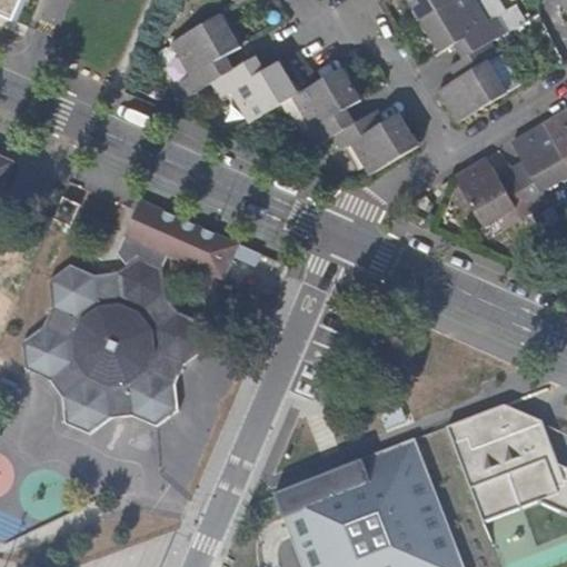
[(0,0),(0,9),(20,19),(28,0),(0,0)]
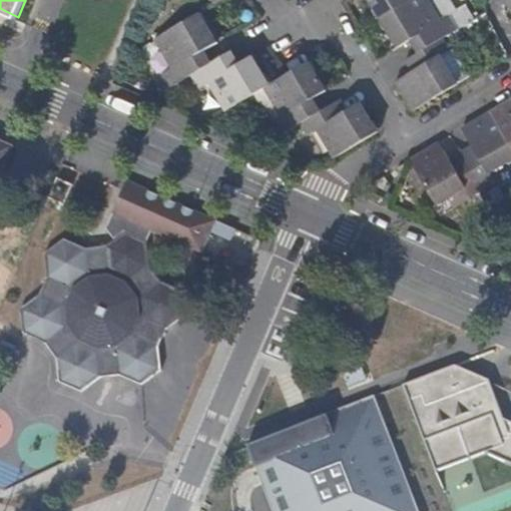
[(370,0),(380,17),(408,0),(370,0)]
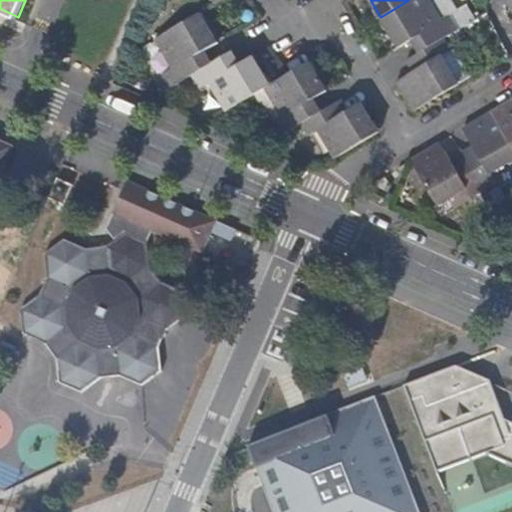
[(443,18),(432,0),(409,0),(380,17),(397,44),(411,37),(418,33),(425,46),(441,37),(459,25),(452,13),(443,18)]
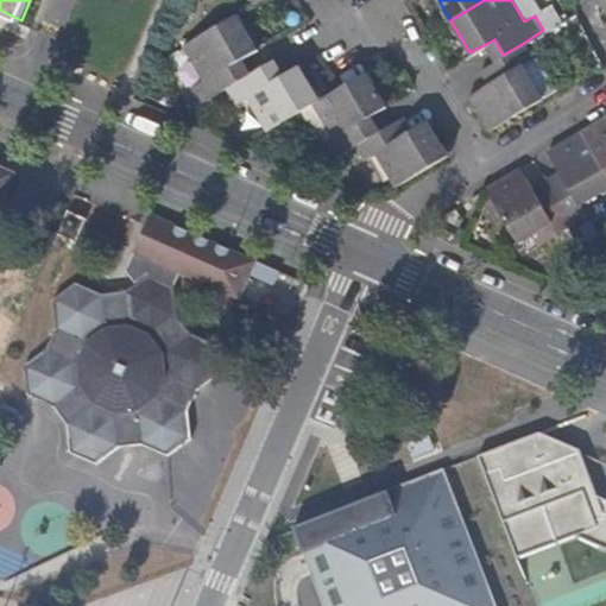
[(189,87),(197,101),(218,89),(241,75),(234,60),(240,55),(253,46),(234,12),(180,43),(200,80),(189,87)]
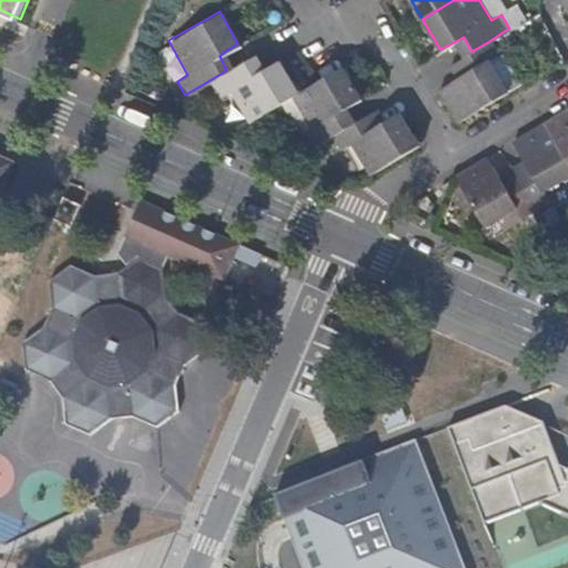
[(463,37),(456,41),(463,57),(471,51),(463,37)]
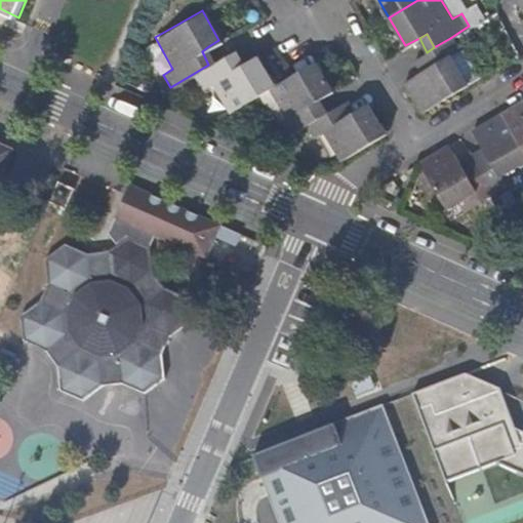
[(459,53),(450,38),(434,47),(427,52),(419,57),(427,69),(421,72),(403,83),(420,111),(465,85),(450,59),(459,53)]
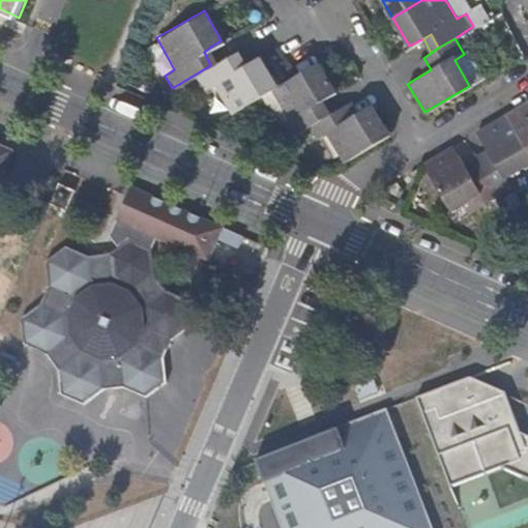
[(216,61),(209,48),(204,52),(210,65),(216,61)]
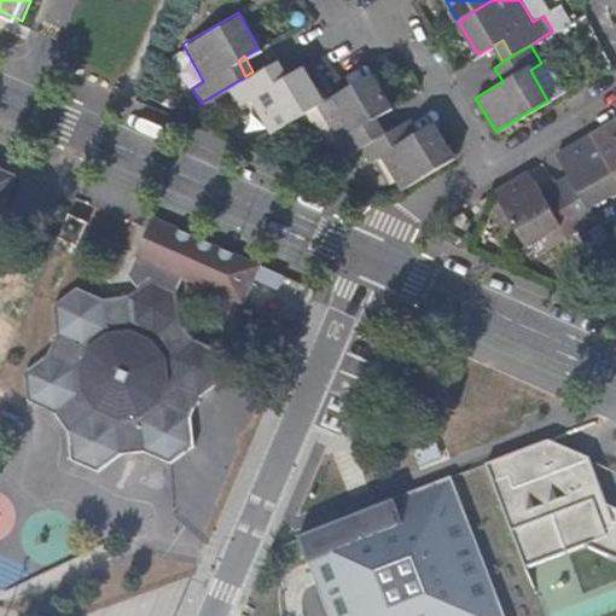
[(275,58),(267,64),(277,81),(286,75),(275,58)]
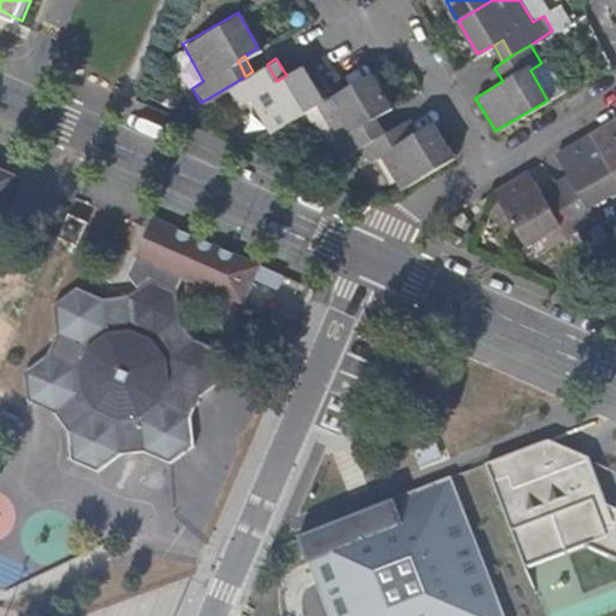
[(244,103),(263,138),(318,106),(324,102),(303,65),(286,75),(277,81),(267,64),(253,71),(245,76),(221,91),(231,109),(244,103)]
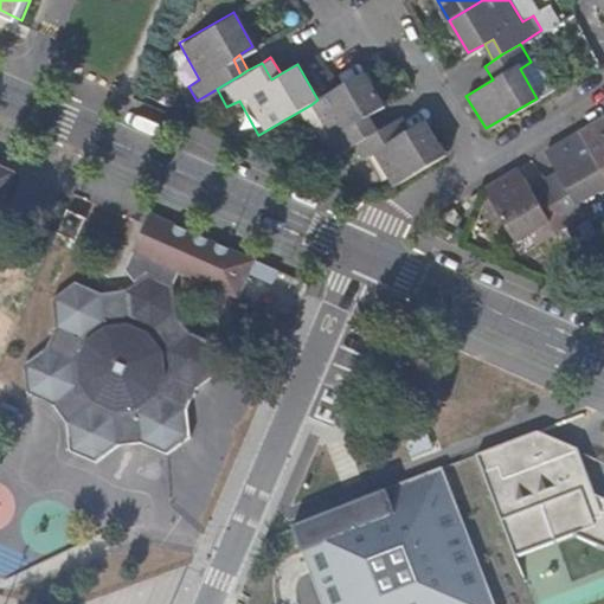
[(493,79),(484,66),(480,70),(487,83),(493,79)]
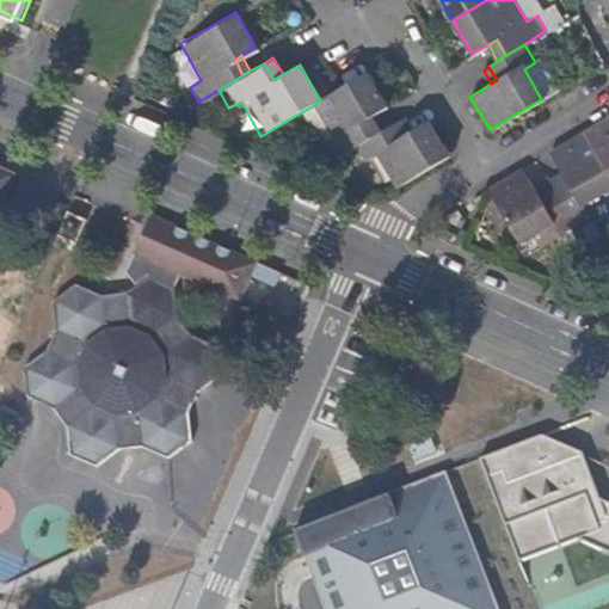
[(321,145),(331,164),(356,148),(374,136),(365,121),(375,115),(388,108),(368,73),(320,100),(314,105),(332,137),(321,145)]
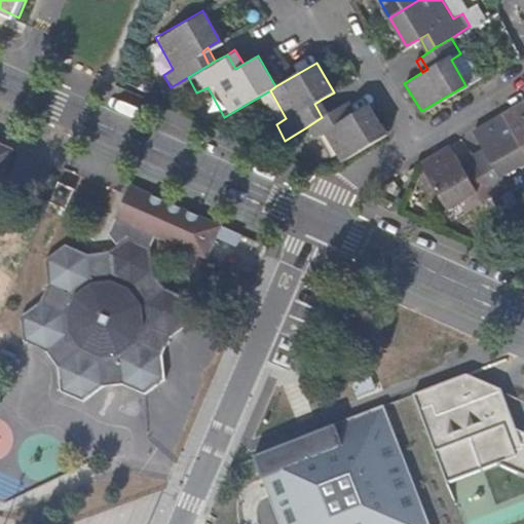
[(314,104),(322,117),(330,112),(323,99),(314,104)]
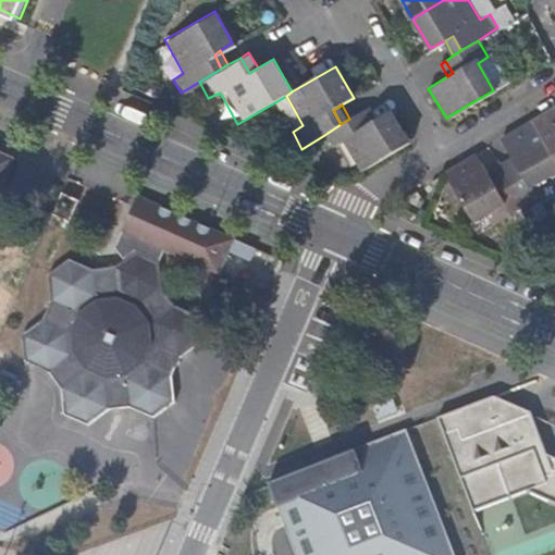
[(375,122),(381,119),(372,106),(367,109),(375,122)]
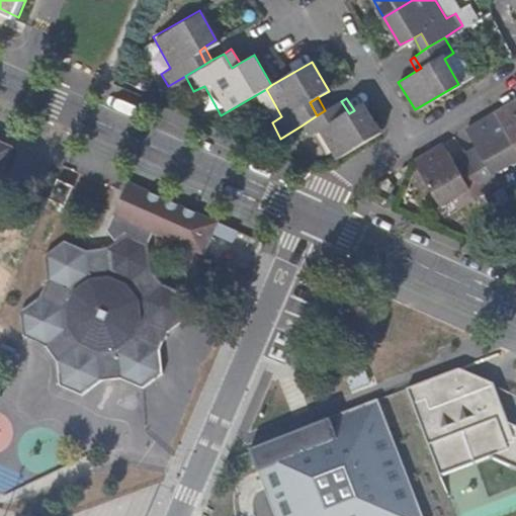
[(515,99),(495,111),(515,148),(515,99)]
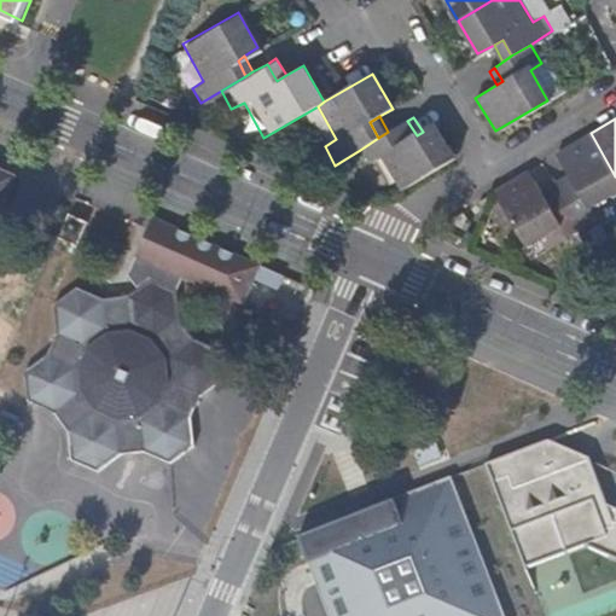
[(383,161),(402,191),(457,157),(436,125),(423,132),(417,135),(407,121),(388,132),(378,138),(360,150),(371,168),(383,161)]
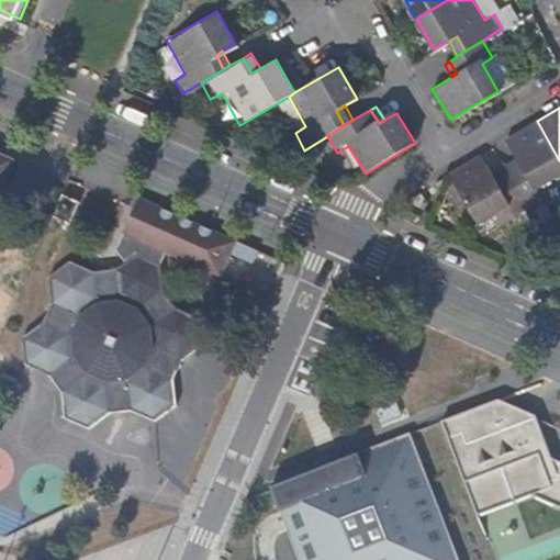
[(505,172),(530,213),(544,205),(537,194),(559,180),(559,160),(537,121),(506,140),(515,156),(521,165),(505,172)]
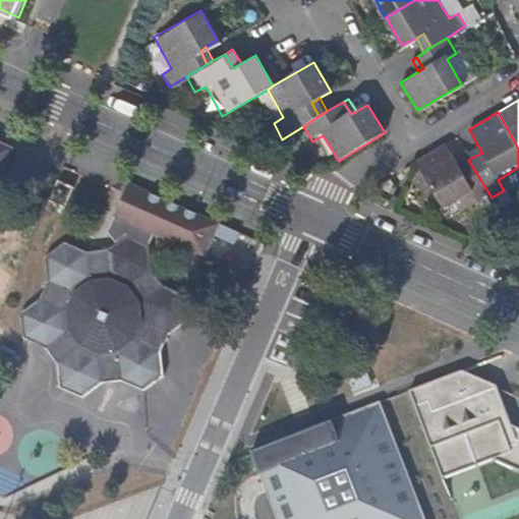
[(0,175),(14,145),(0,137),(0,175)]
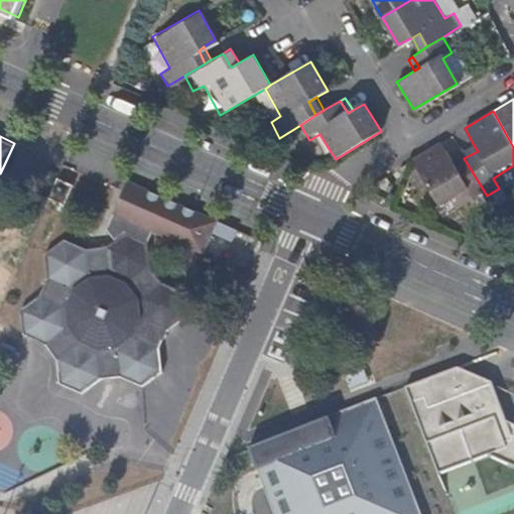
[(440,143),(409,160),(439,210),(466,195),(473,205),(487,196),(464,158),(454,164),(450,158),(440,143)]
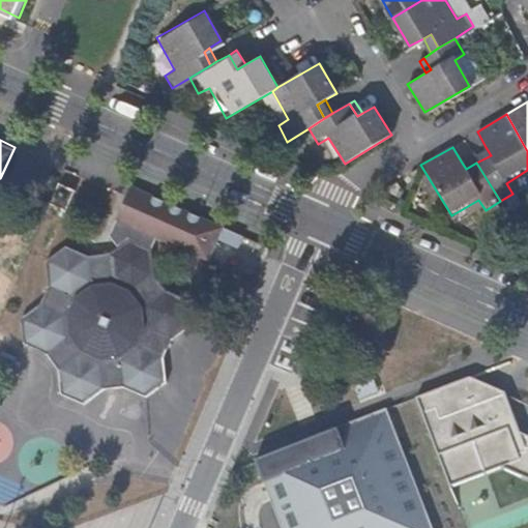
[(472,155),(476,163),(491,155),(486,147),(472,155)]
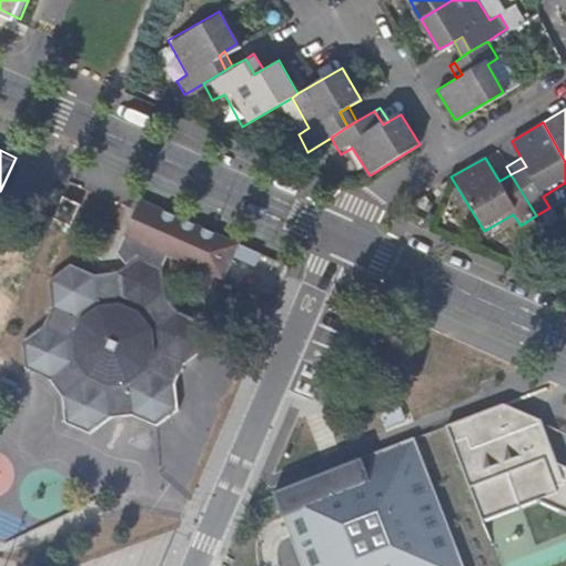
[(506,167),(495,174),(499,181),(511,174),(506,167)]
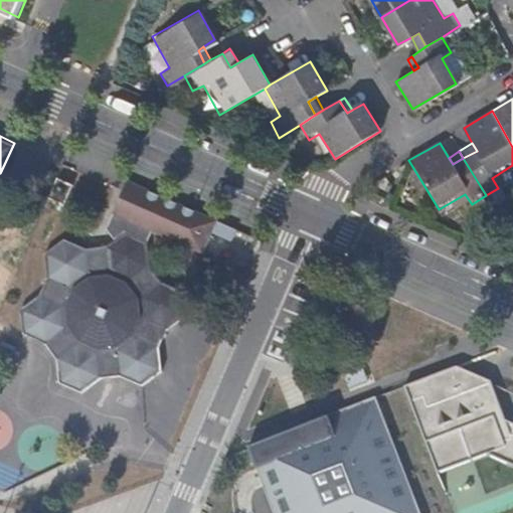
[(231,236),(237,224),(234,222),(128,174),(122,188),(110,215),(126,230),(106,244),(83,247),(64,237),(46,250),(48,275),(37,296),(21,307),(24,332),(44,340),(58,358),(60,380),(83,390),(102,376),(126,374),(143,383),(162,369),(159,345),(168,326),(187,312),(184,290),(161,280),(149,264),(146,239),(153,226),(203,249),(213,227),(231,236)]
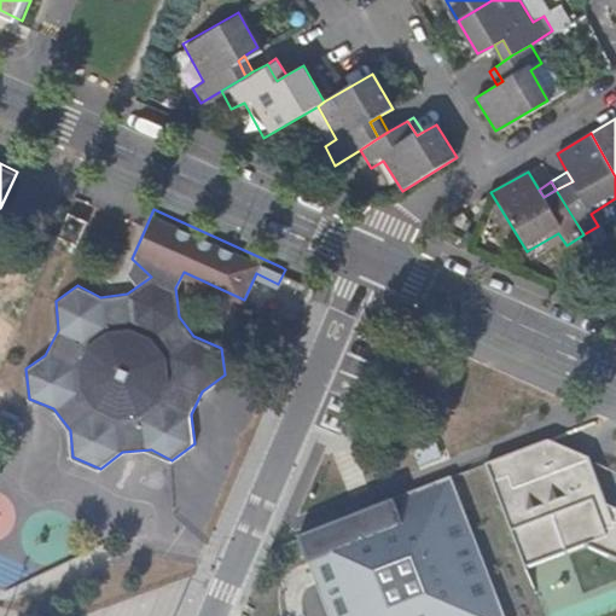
[(604,482),(594,455),(552,439),(490,464),(530,565),(593,542),(611,535),(615,527),(615,513),(611,501),(604,482)]
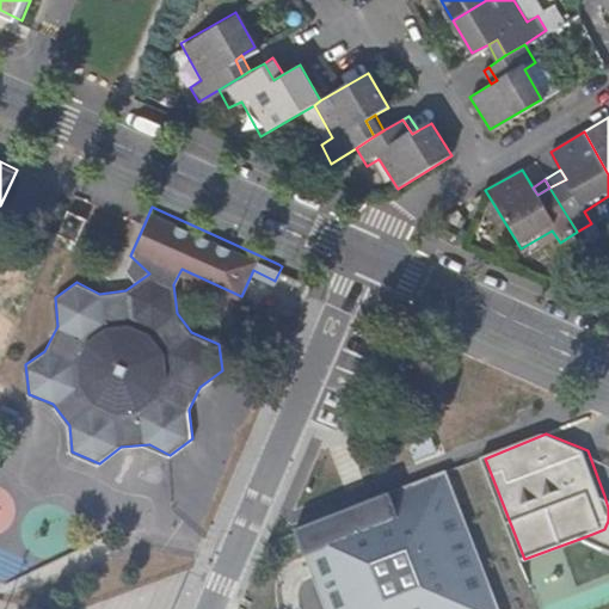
[(485,459),(447,473),(498,608),(536,608),(542,607),(524,559),(485,459)]
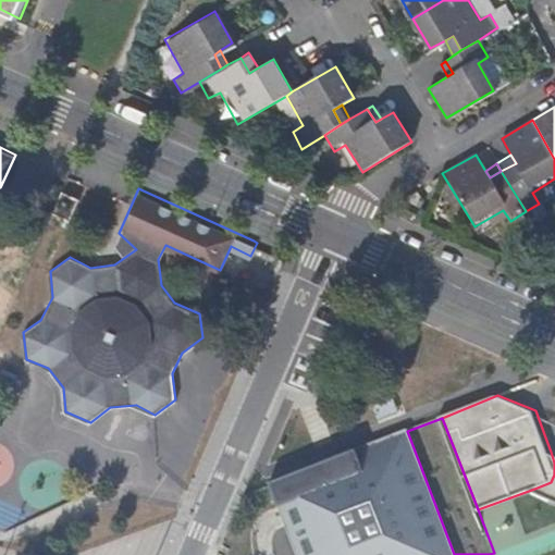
[(454,554),(407,431),(334,460),(274,482),(300,554),(454,554)]
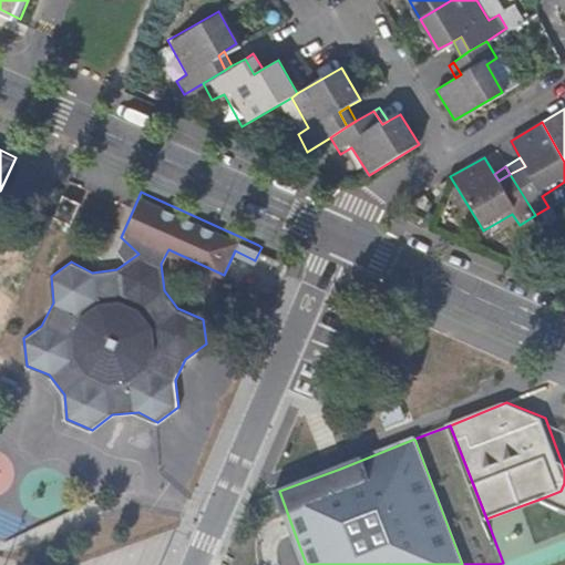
[(564,462),(561,460),(564,471),(564,483),(561,491),(544,497),(564,505),(564,462)]
